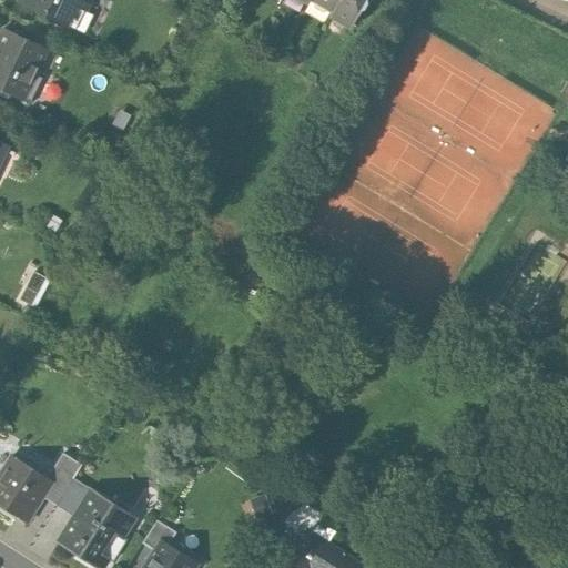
[(53,0),(21,0),(49,12),(53,0)]
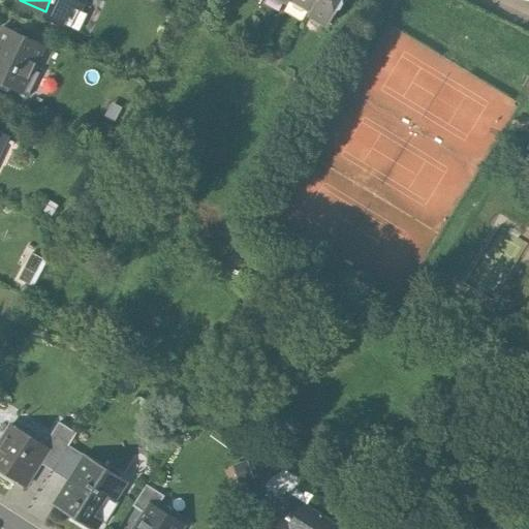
[(84,0),(50,0),(45,11),(73,24),(84,0)]
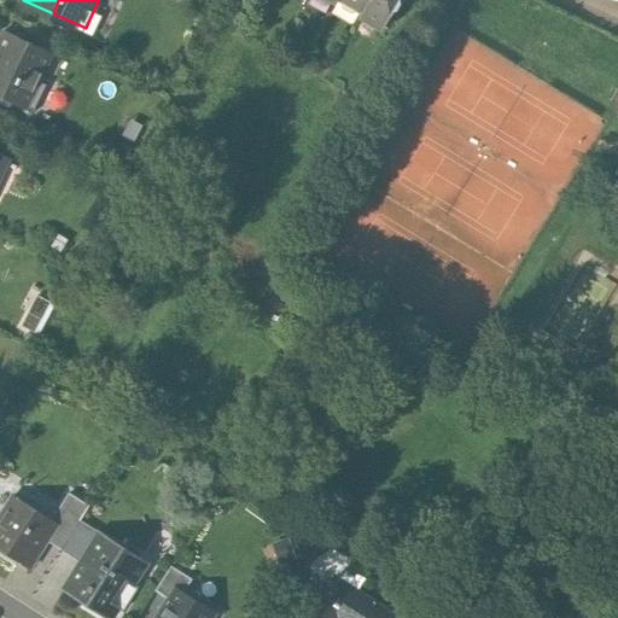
[(336,0),(332,6),(355,21),(367,0),(336,0)]
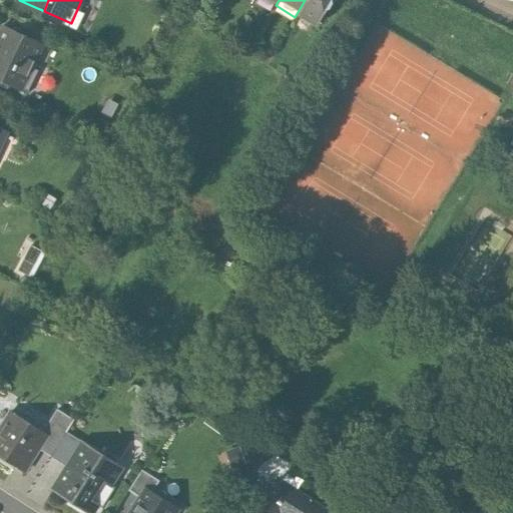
[(305,0),(295,17),(314,28),(331,0),(305,0)]
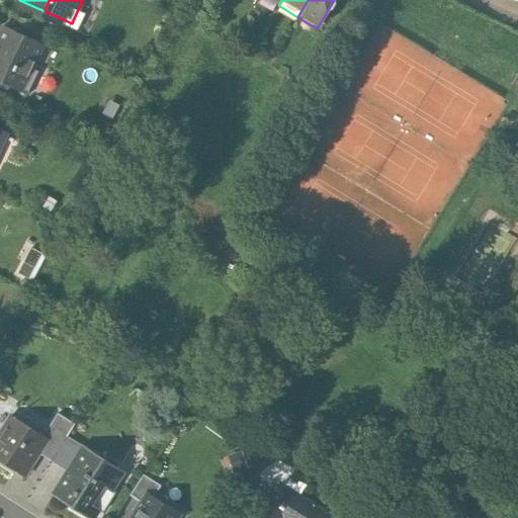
[(0,22),(0,80),(22,90),(44,41),(0,22)]
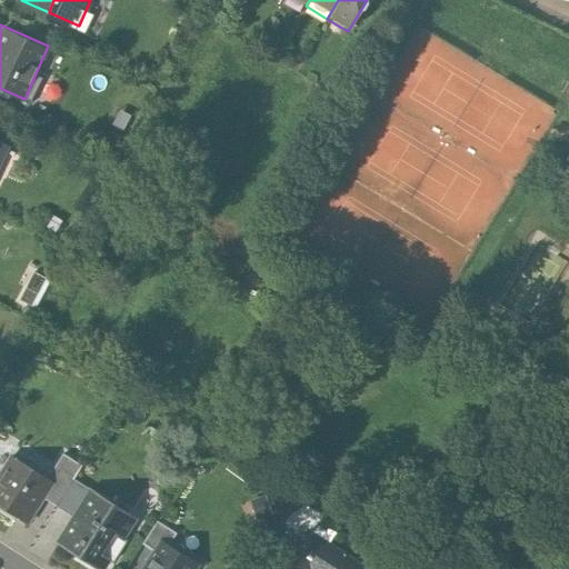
[(0,138),(0,170),(11,143),(0,138)]
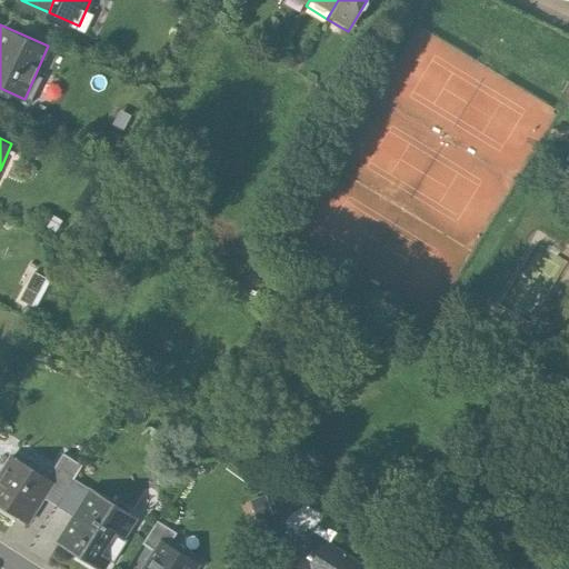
[(29,267),(16,296),(37,306),(50,277),(29,267)]
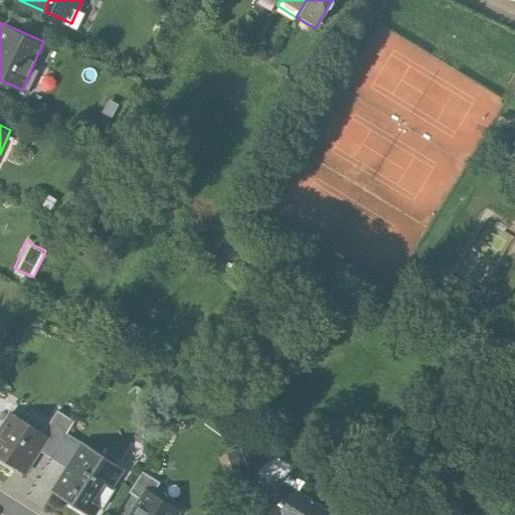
[(7,407),(0,418),(0,458),(24,475),(50,436),(7,407)]
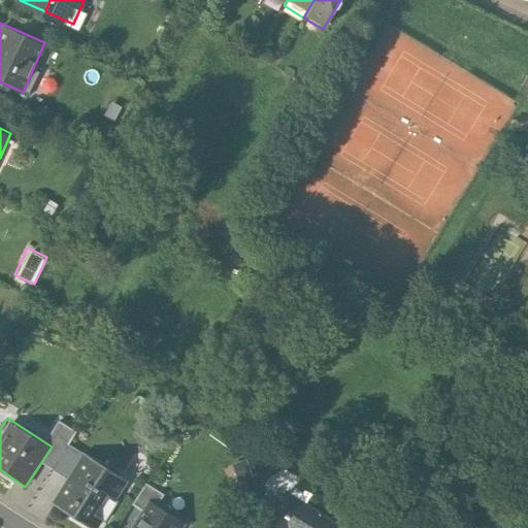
[(81,450),(50,502),(91,527),(97,527),(128,479),(81,450)]
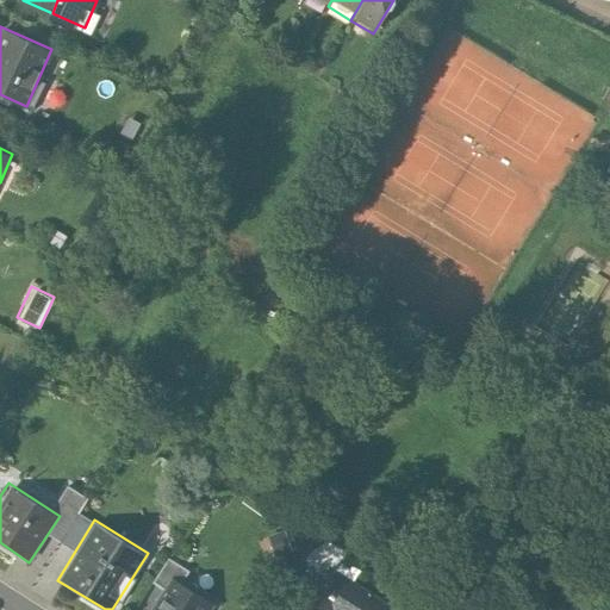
[(402,609),(328,565),(292,609),(402,609)]
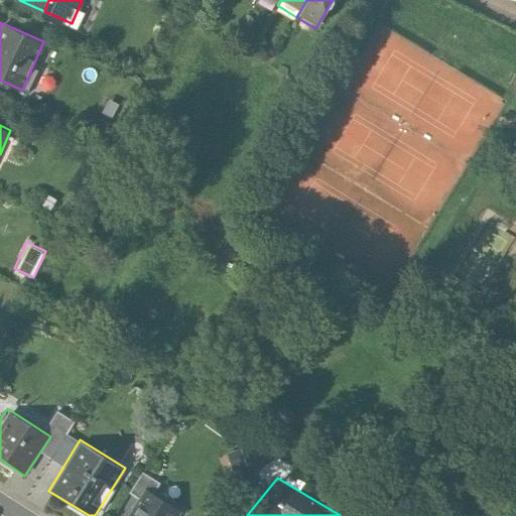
[(146,487),(127,515),(179,515),(183,510),(146,487)]
